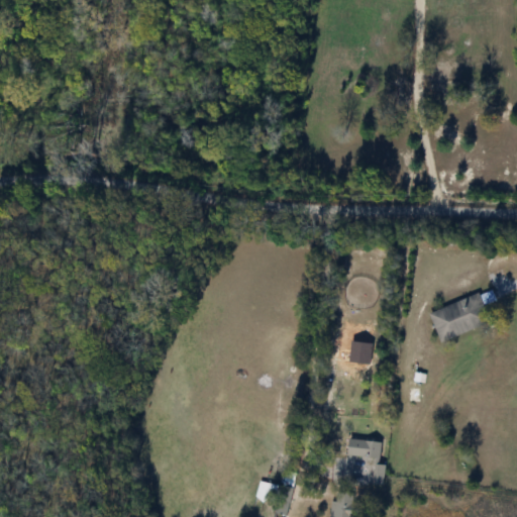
[(437,340),(488,323),(482,305),(494,300),(491,289),(427,311),(437,340)]
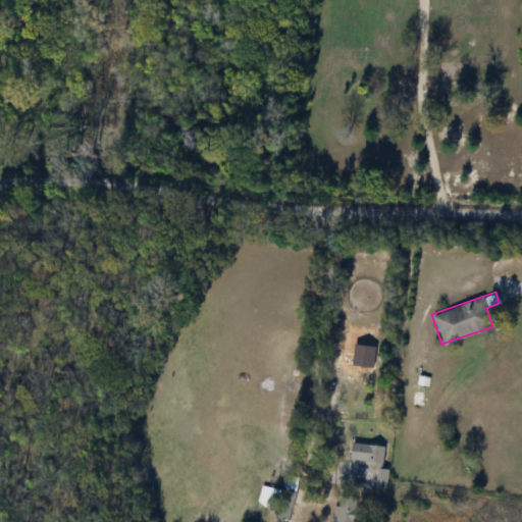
[(349,459),(381,463),(383,446),(350,442),(349,459)]
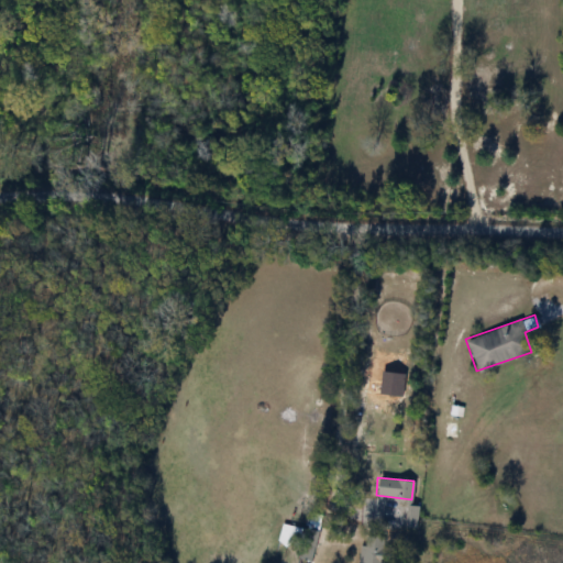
[(416,527),(416,506),(405,506),(405,527),(416,527)]
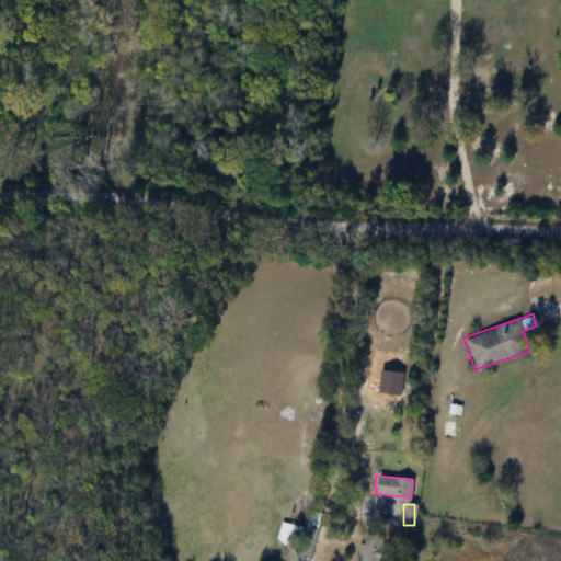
[(292,545),(299,528),(284,522),(276,538),(292,545)]
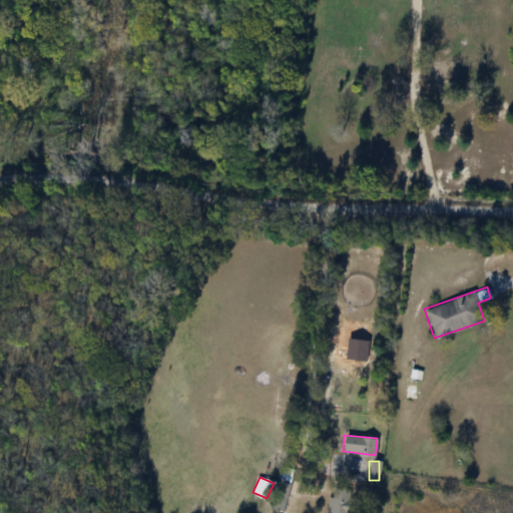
[(348,512),(350,488),(333,488),(333,496),(327,496),(326,512),(348,512)]
